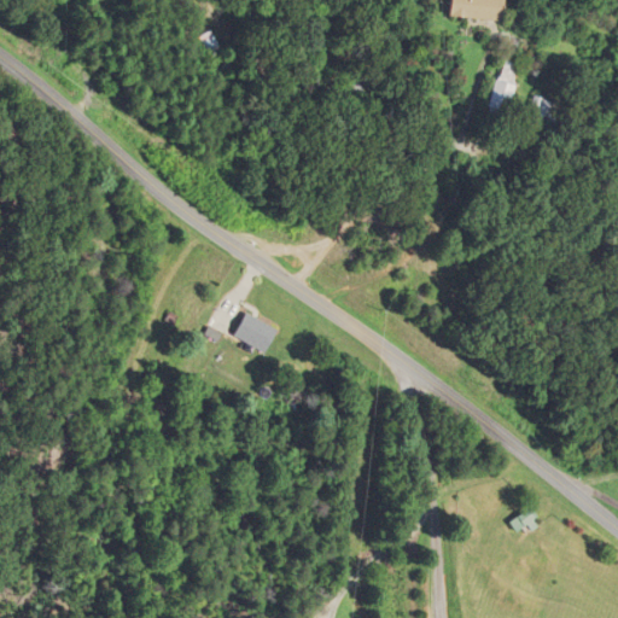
[(501,21),(502,0),(445,0),(445,16),(501,21)]
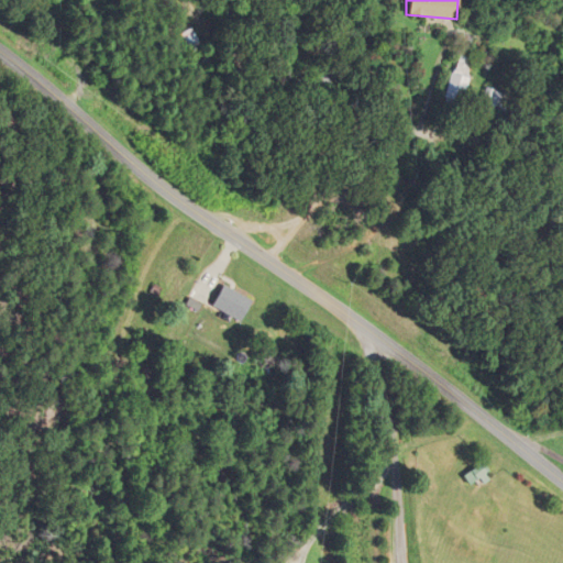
[(178,40),(191,55),(205,45),(191,29),(178,40)]
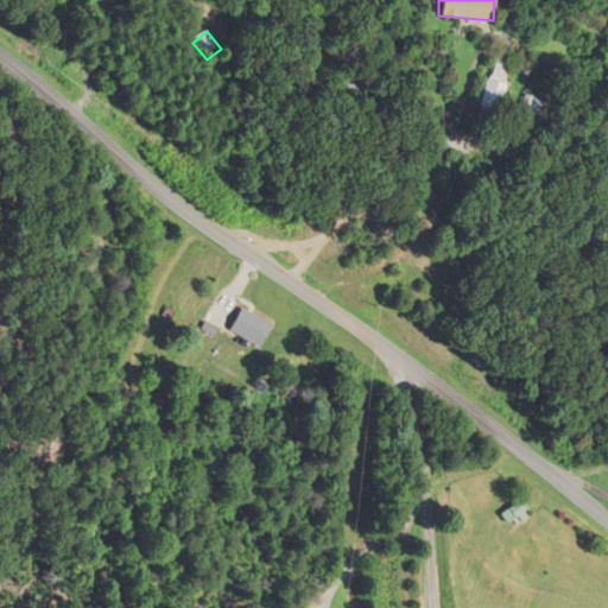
[(502,115),(514,62),(494,58),(483,111),(502,115)]
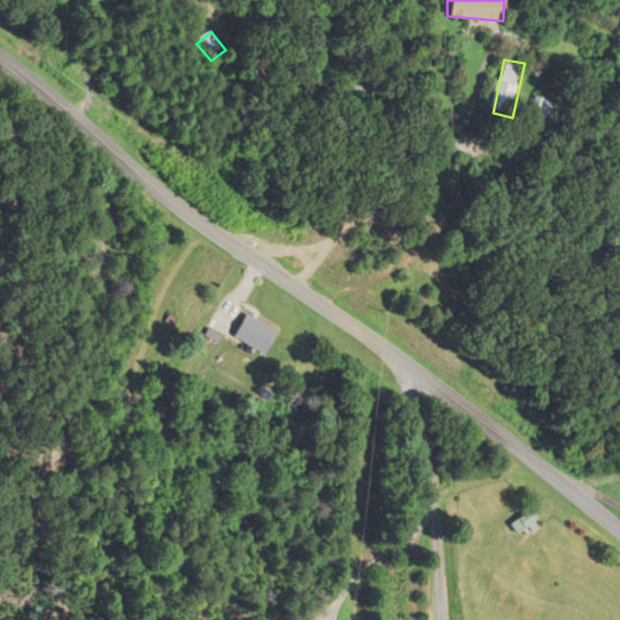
[(551,120),(555,103),(537,98),(532,115),(551,120)]
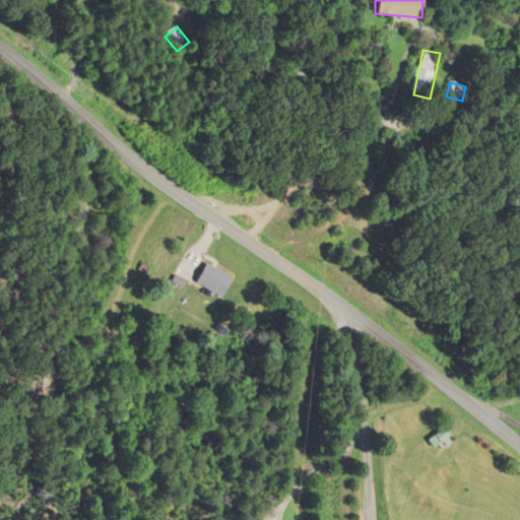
[(233,278),(208,262),(196,281),(221,297),(233,278)]
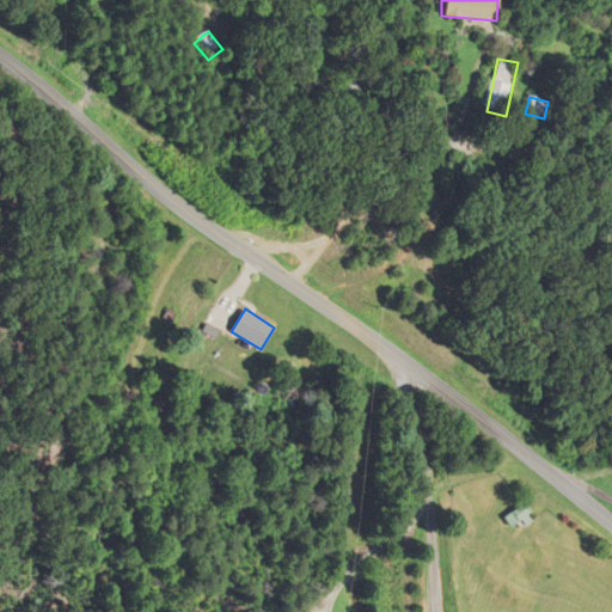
[(524,525),(521,509),(502,512),(503,526),(518,524),(518,526),(524,525)]
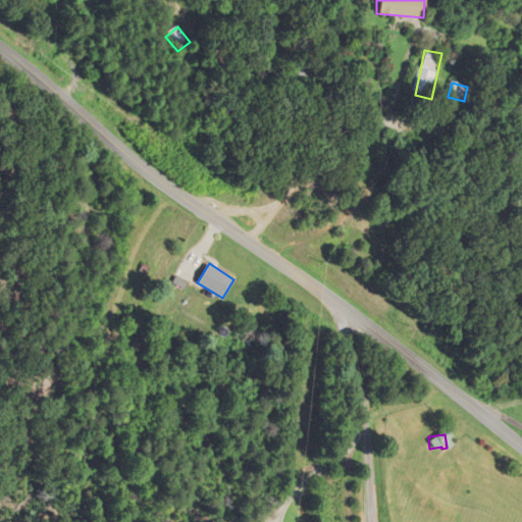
All buildings are outlined.
